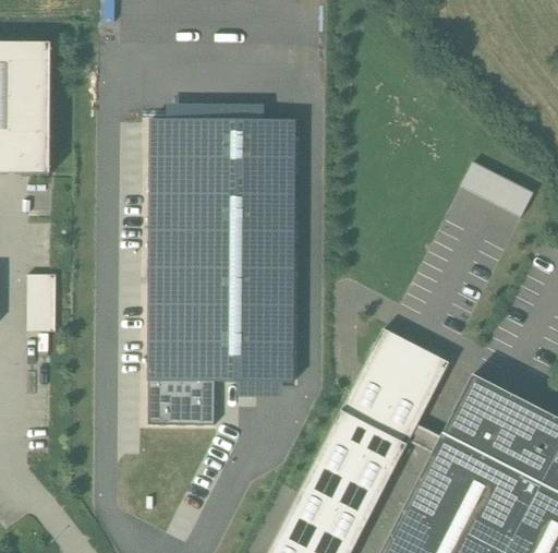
[(0,172),(49,173),(51,41),(0,40),(0,172)]
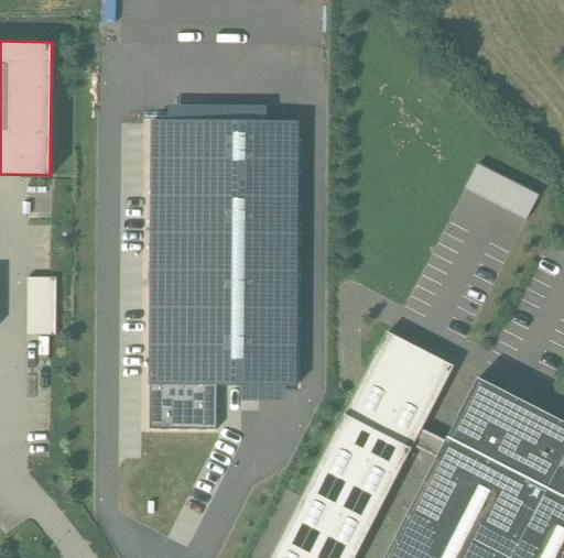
[(170,105),(170,119),(267,119),(267,105),(170,105)]
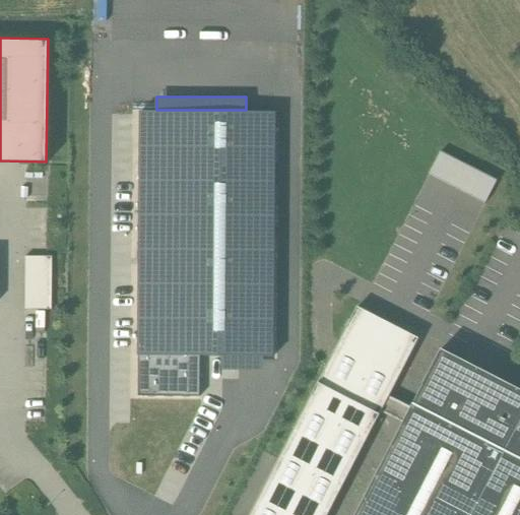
[(156,110),(140,109),(138,352),(199,353),(272,355),(274,111),(246,110),(156,110)]
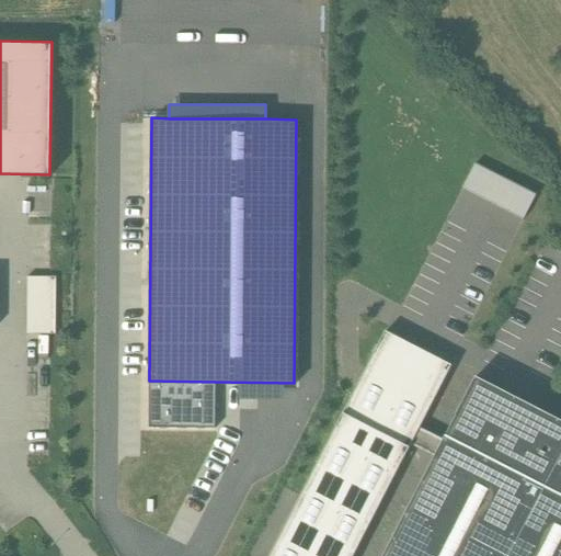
[(535,193),(476,162),(464,185),(523,216),(535,193)]
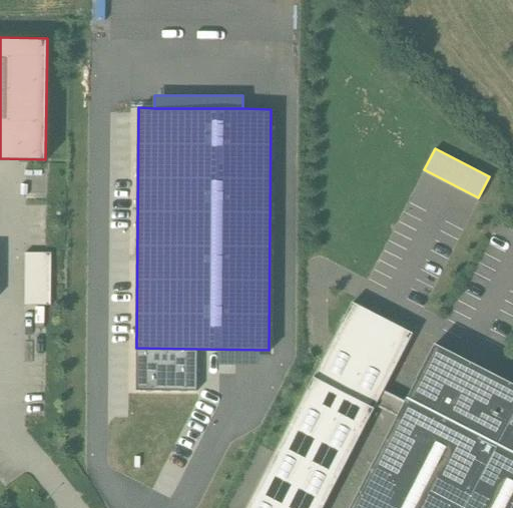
[(51,250),(25,250),(24,303),(50,304),(51,250)]
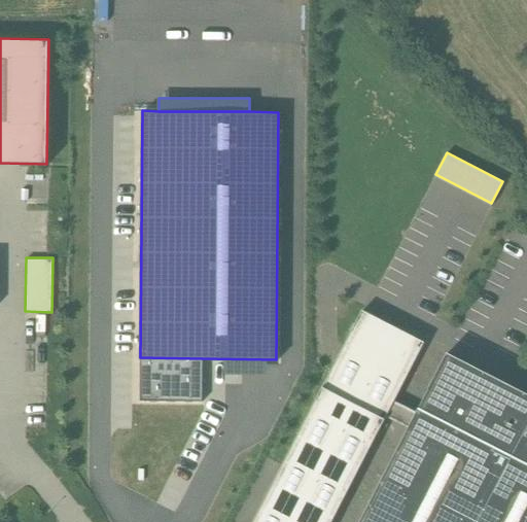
[(329,521),(423,343),(361,311),(251,521),(329,521)]
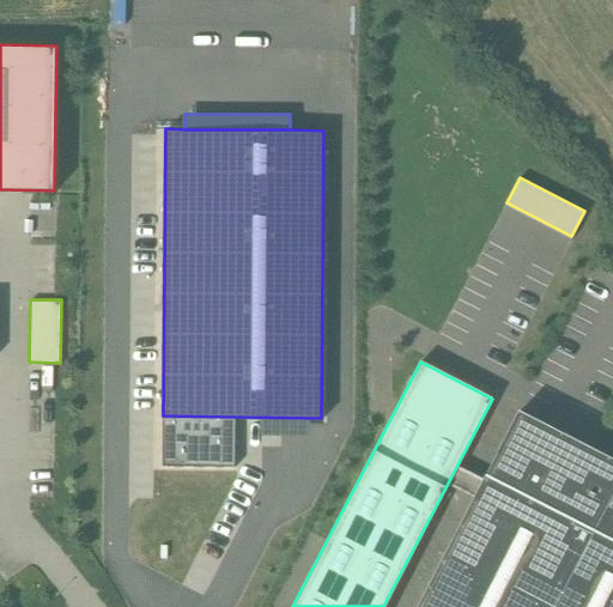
[(612,606),(612,457),(520,410),(417,606),(612,606)]
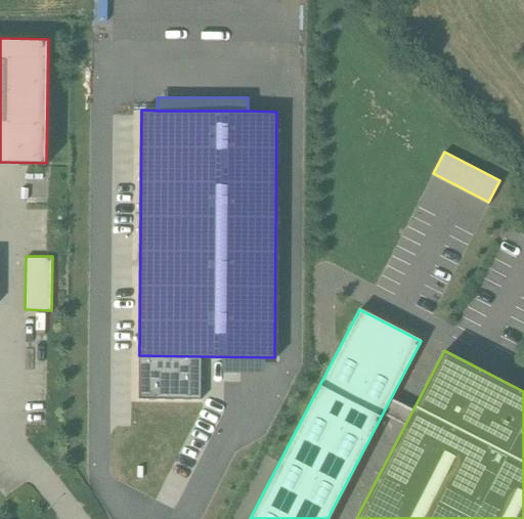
[(201,356),(139,355),(139,397),(201,397),(201,356)]
